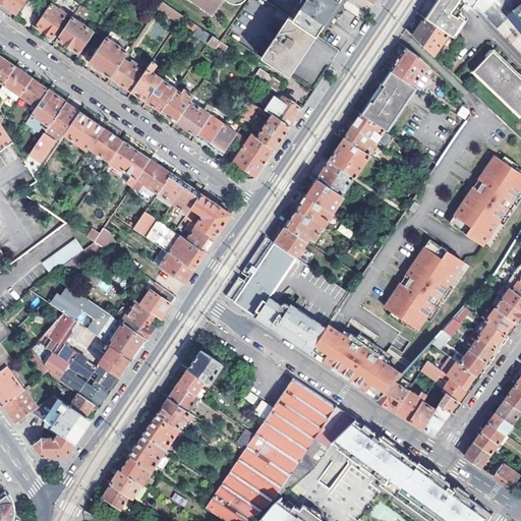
[(17,13),(25,0),(4,0),(3,3),(17,13)]
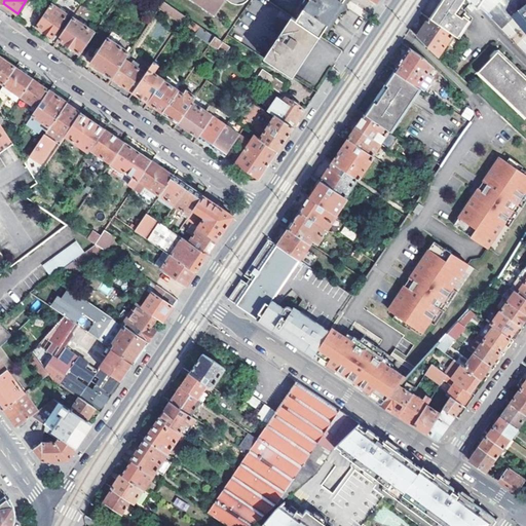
[(188,0),(210,15),(212,12),(217,15),(227,0),(188,0)]
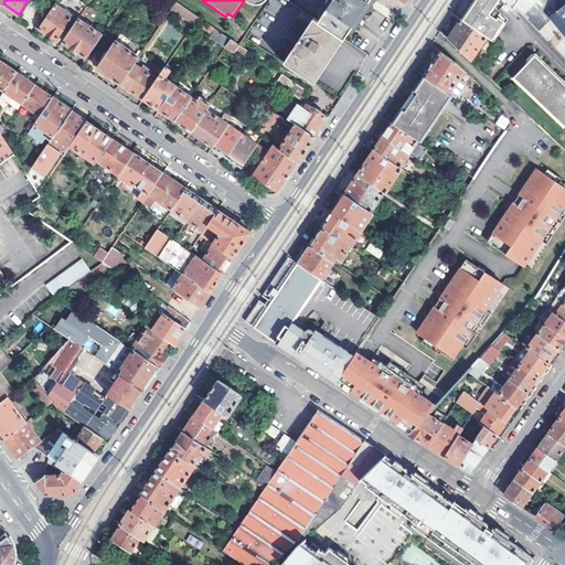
[(371,0),(333,0),(318,22),(344,40),(369,3),(371,0)]
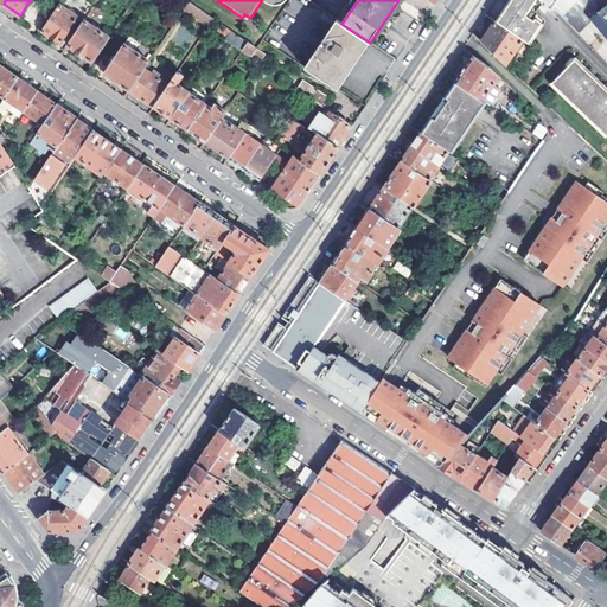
[(537,12),(545,0),(544,0),(510,0),(496,21),(524,40),(530,45),(544,24),(536,18),(538,13),(537,12)]
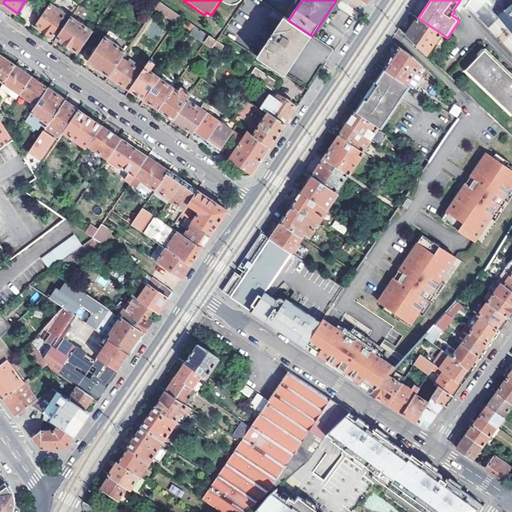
[(160,2),(156,8),(177,22),(181,16),(160,2)]
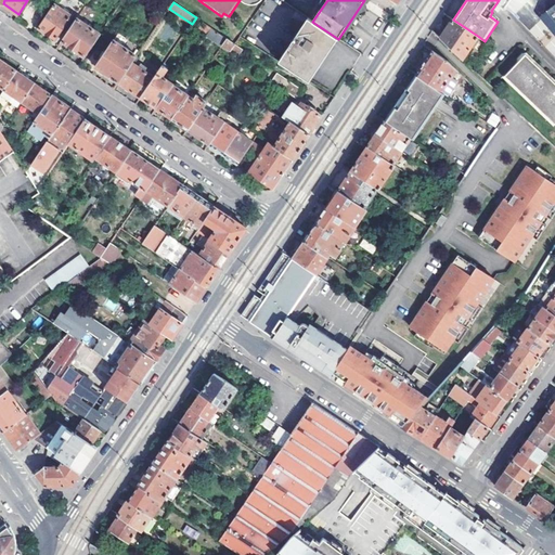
[(554,3),(539,17),(554,35),(554,3)]
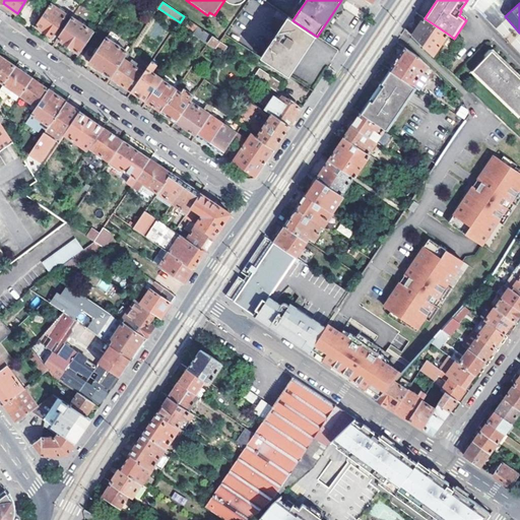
[(51,5),(36,26),(52,37),(61,23),(66,27),(73,18),(74,16),(68,12),(66,15),(51,5)]
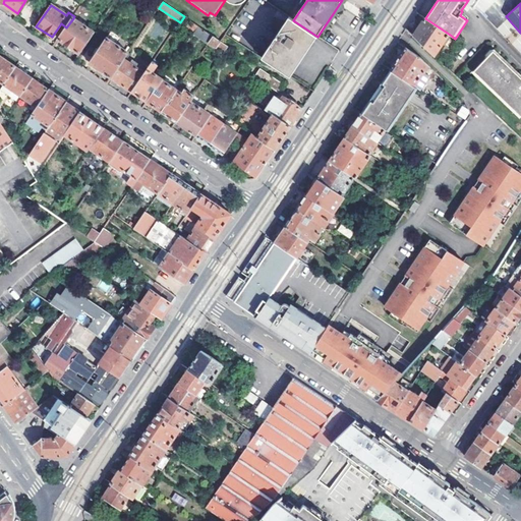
[(262,58),(291,77),(299,65),(307,53),(317,37),(293,20),(289,17),(262,58)]
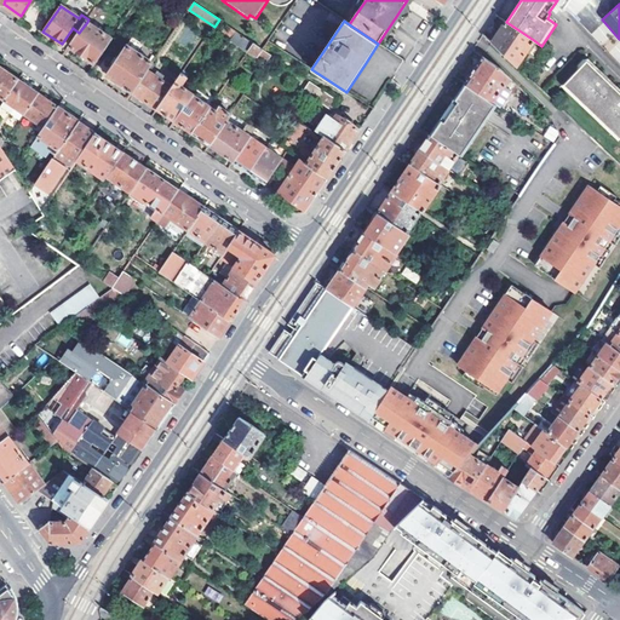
[(69,47),(95,64),(113,39),(87,22),(79,33),(69,47)]
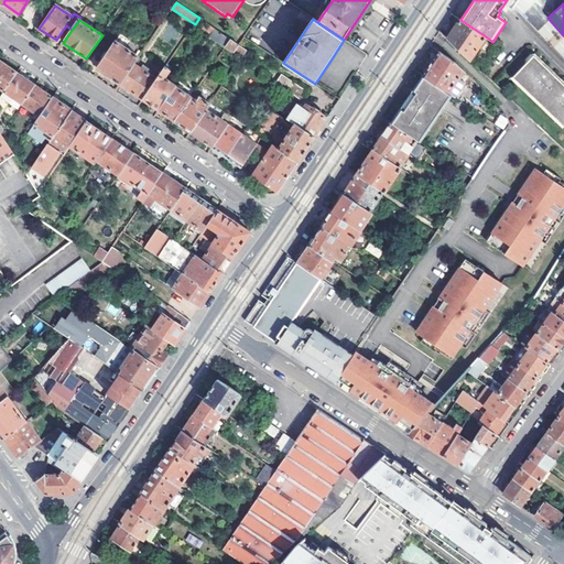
[(461,20),(448,40),(470,61),(487,38),(461,20)]
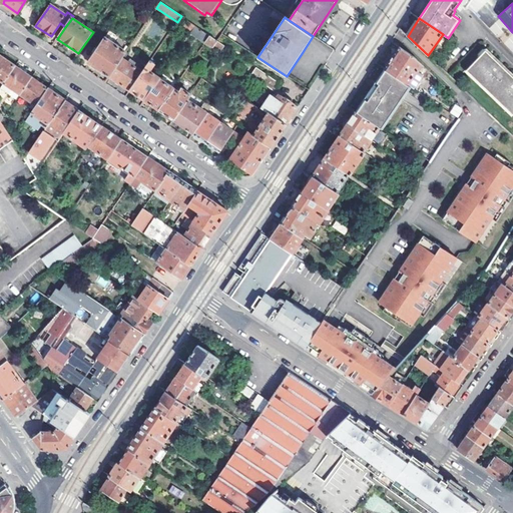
[(188,21),(184,26),(192,31),(195,26),(188,21)]
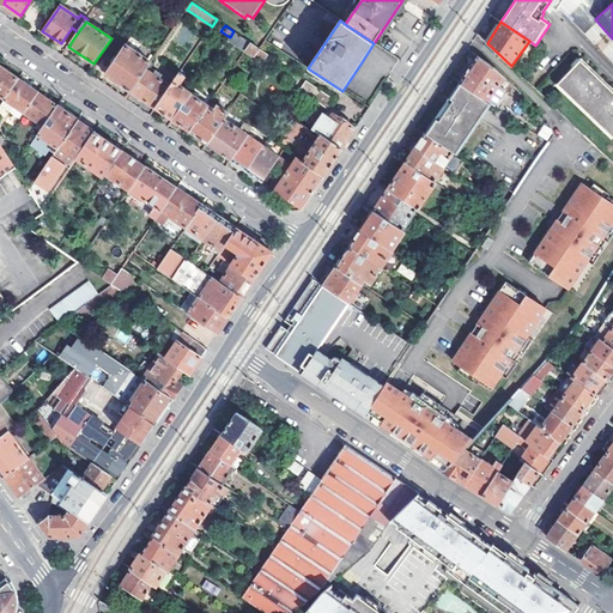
[(250,43),(246,50),(256,58),(258,55),(265,60),(268,55),(259,49),(250,43)]
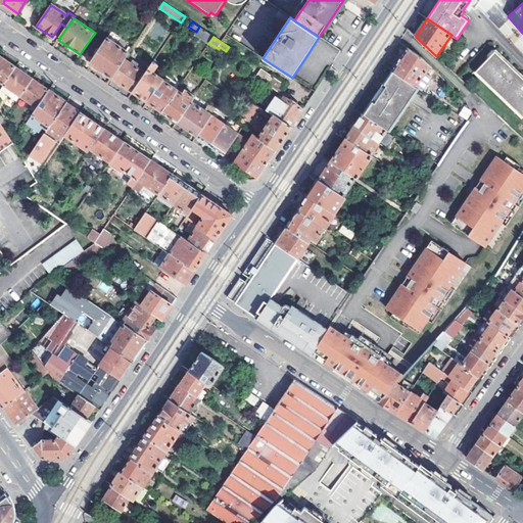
[(129,53),(107,38),(90,63),(111,78),(125,59),(129,53)]
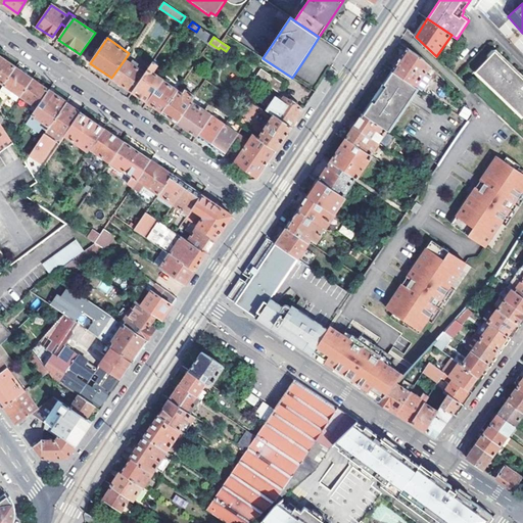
[(422,57),(408,47),(392,70),(416,87),(425,74),(430,65),(422,57)]
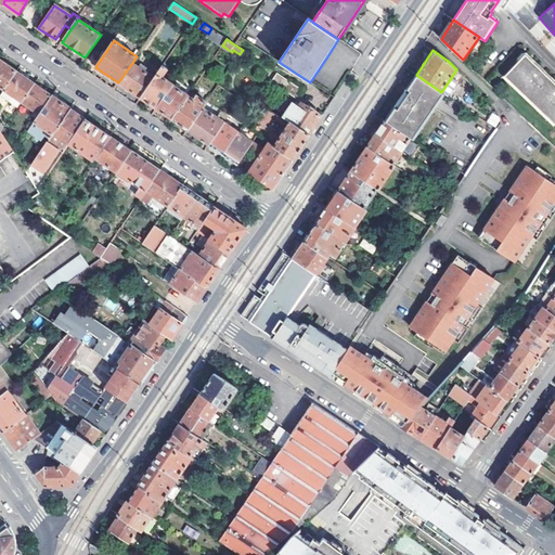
[(518,62),(504,76),(553,126),(554,123),(554,80),(528,53),(523,53),(518,57),(518,62)]
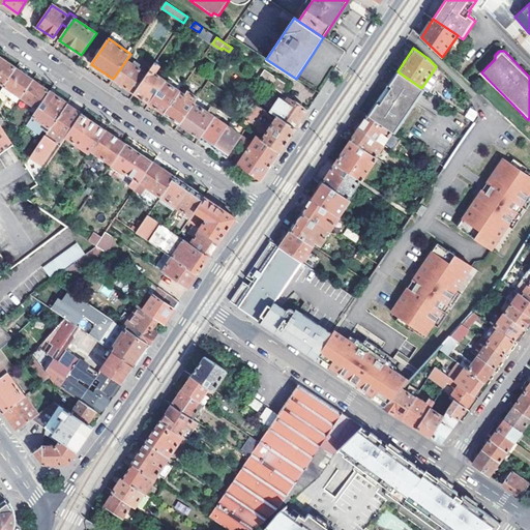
[(17,68),(0,57),(0,81),(5,85),(17,68)]
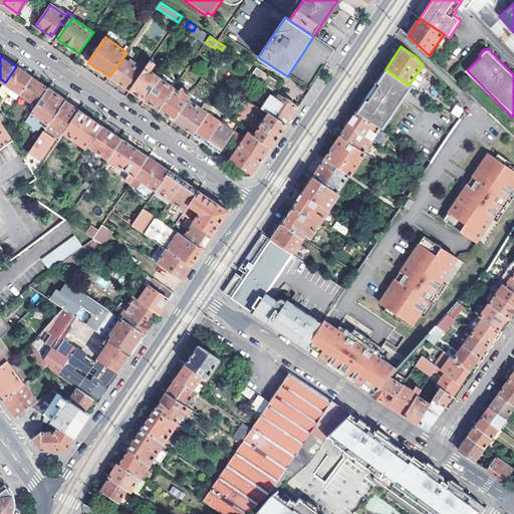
[(131,91),(144,72),(122,58),(109,76),(131,91)]
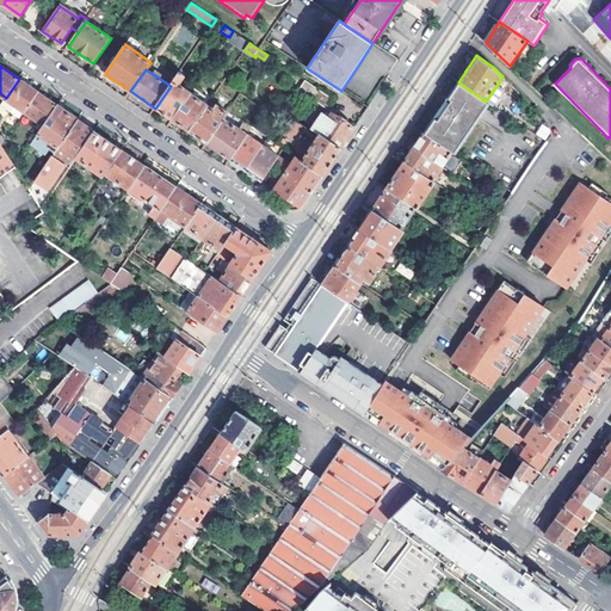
[(171,86),(155,109),(172,121),(190,94),(191,93),(180,85),(186,75),(180,72),(171,86)]
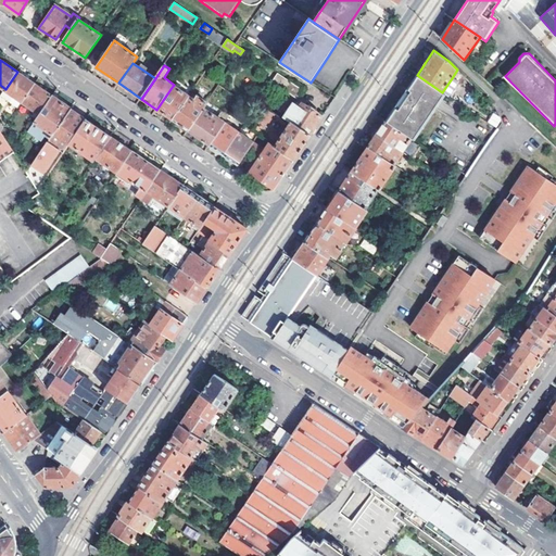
[(35,84),(17,72),(5,89),(23,101),(35,84)]
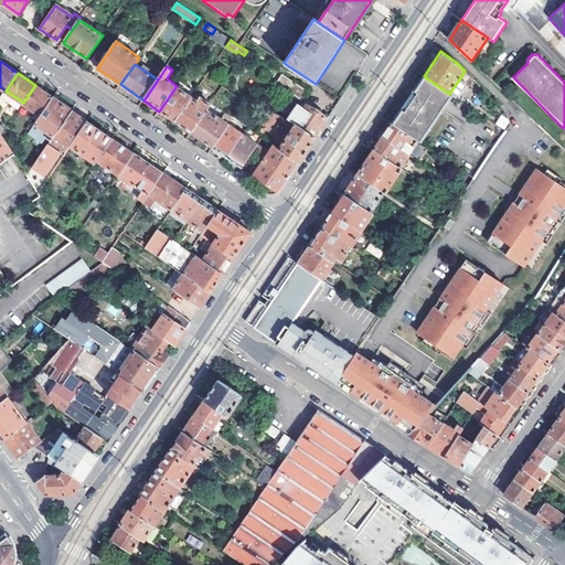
[(277,84),(305,102),(310,93),(284,75),(277,84)]
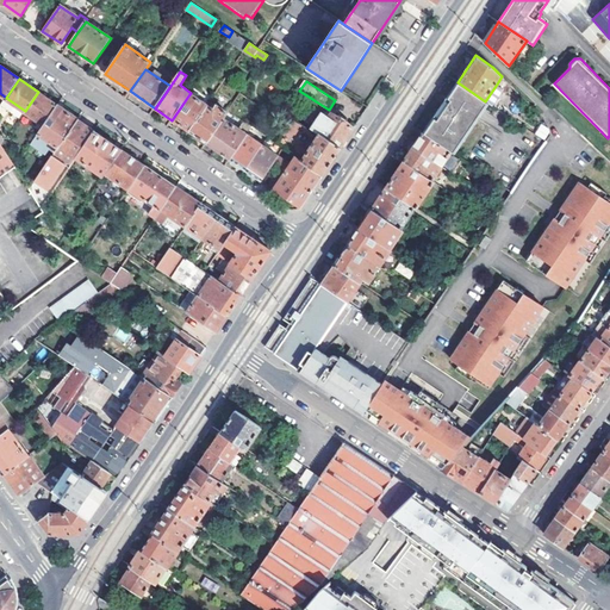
[(458,82),(448,97),(479,119),(490,104),(485,101),(458,82)]
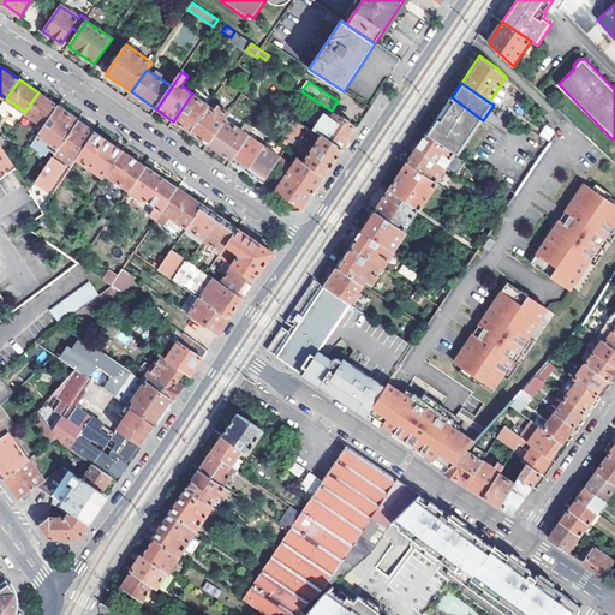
[(494,105),(495,107),(506,90),(500,87),(489,102),(494,105)]
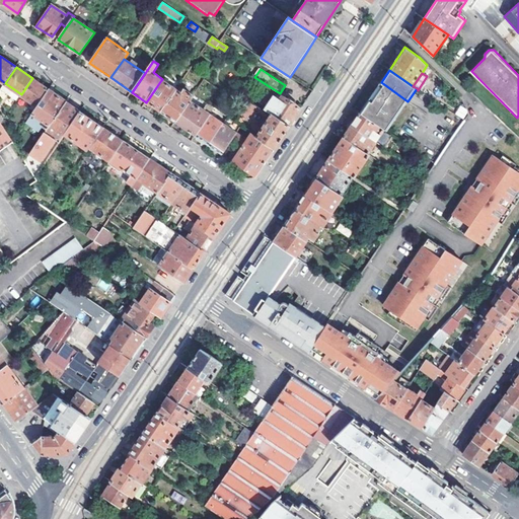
[(32,78),(21,94),(39,106),(50,90),(32,78)]
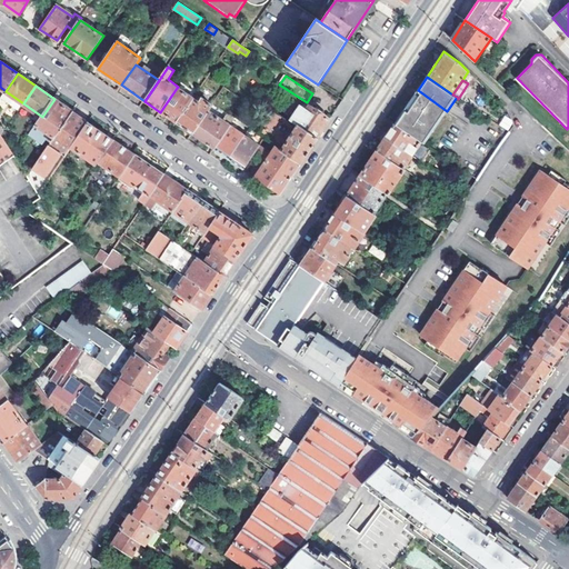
[(160,112),(177,123),(193,99),(177,88),(160,112)]
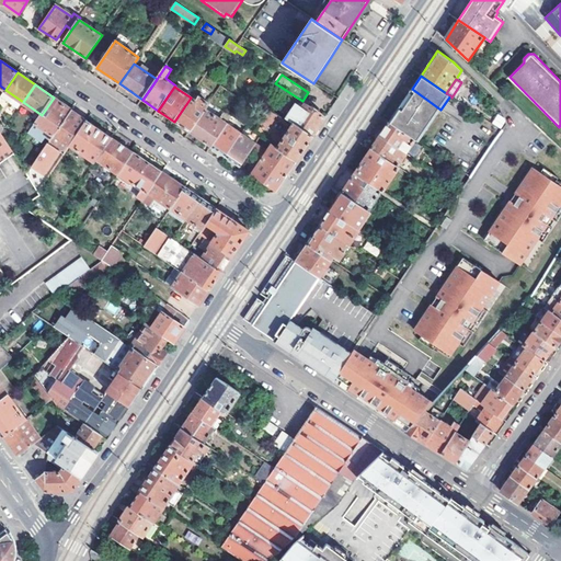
[(414,140),(418,144),(441,110),(412,89),(389,123),(414,140)]
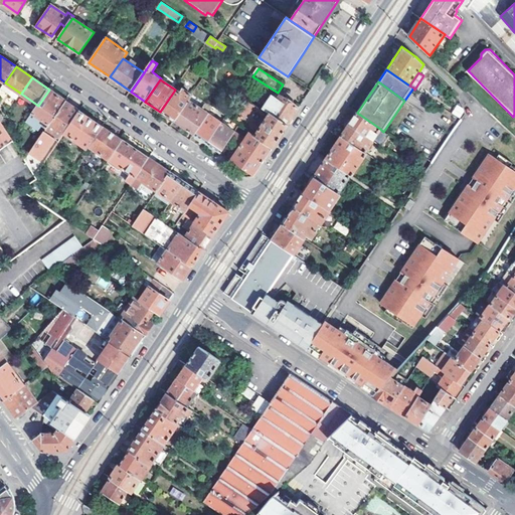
[(33,113),(49,125),(66,101),(49,90),(38,106),(33,113)]
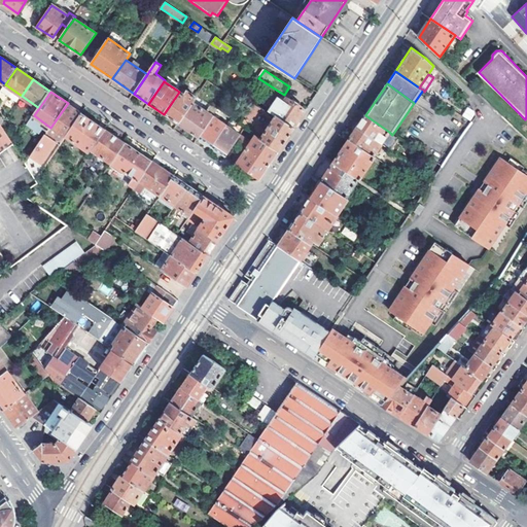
[(179,92),(164,114),(178,125),(192,103),(197,98),(187,92),(185,95),(179,92)]
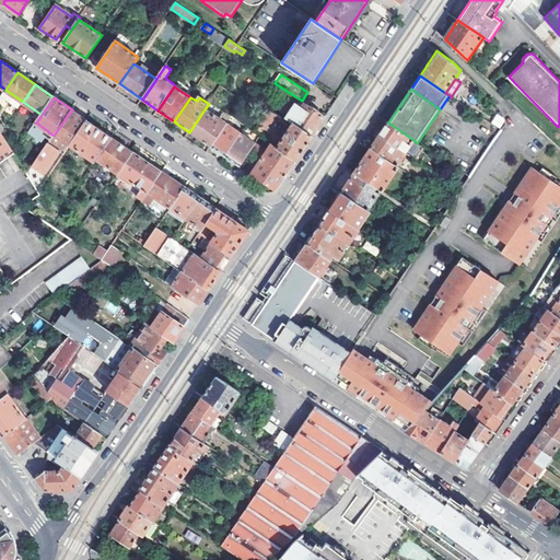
[(296,104),(287,119),(290,120),(313,136),(325,117),(306,105),(304,108),(296,104)]
